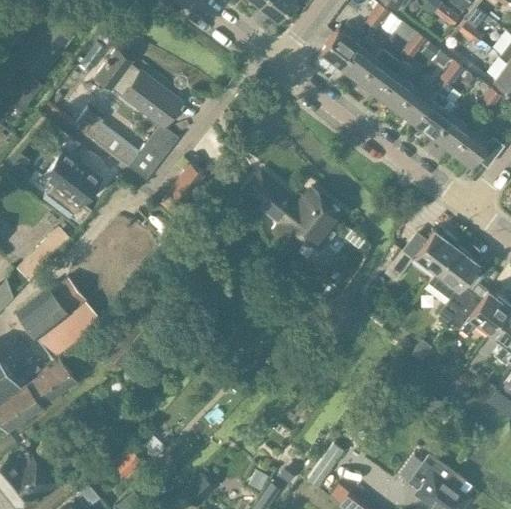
[(263,0),(259,6),(278,20),(293,0),(263,0)]
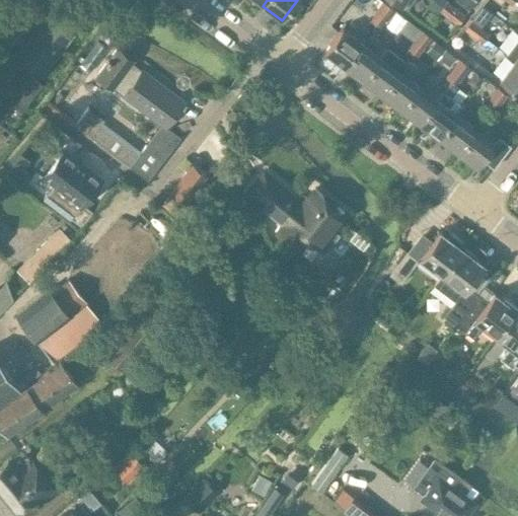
[(457,0),(456,3),(469,12),(478,0),(457,0)]
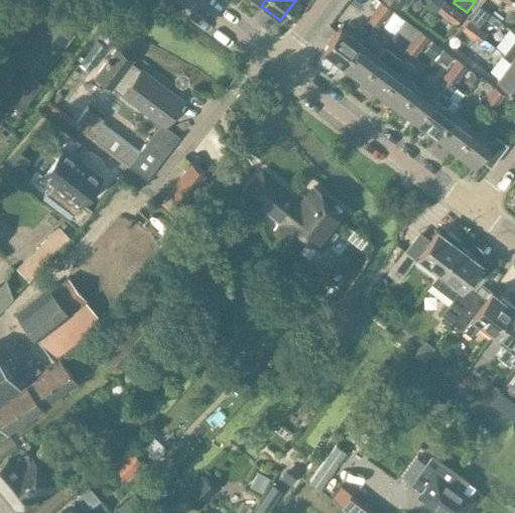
[(440,9),(459,23),(463,17),(444,4),(440,9)]
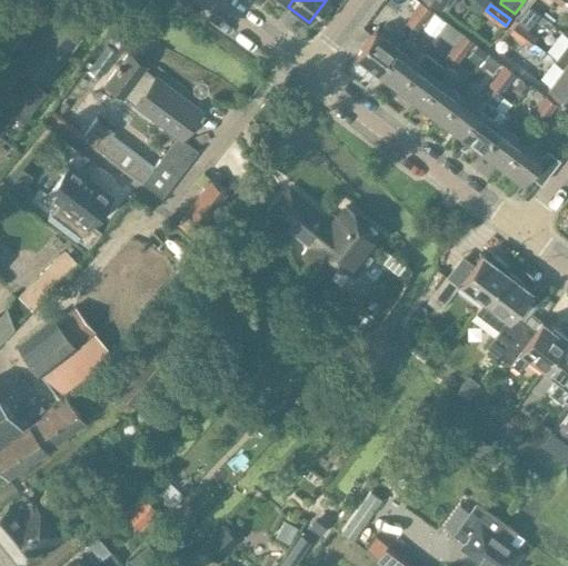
[(421,6),(414,16),(424,23),(431,13),(421,6)]
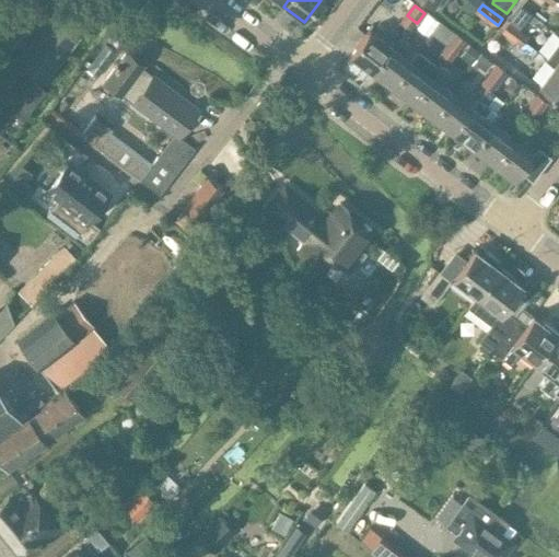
[(475,14),(495,30),(498,25),(478,10),(475,14)]
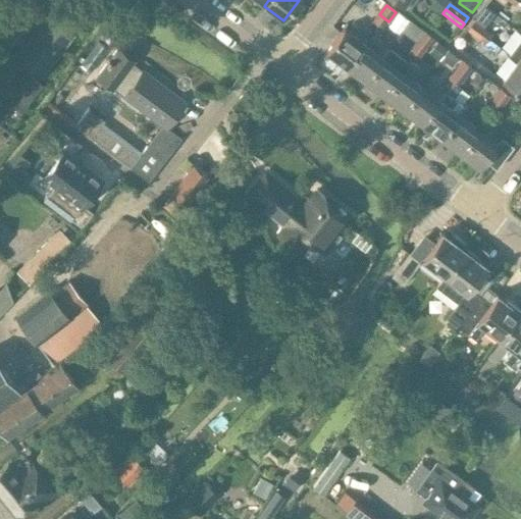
[(381,31),(388,21),(379,14),(372,23),(381,31)]
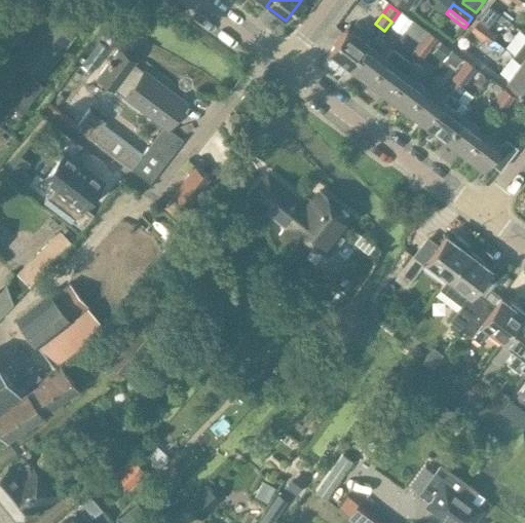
[(474,28),(492,42),(496,37),(478,23),(474,28)]
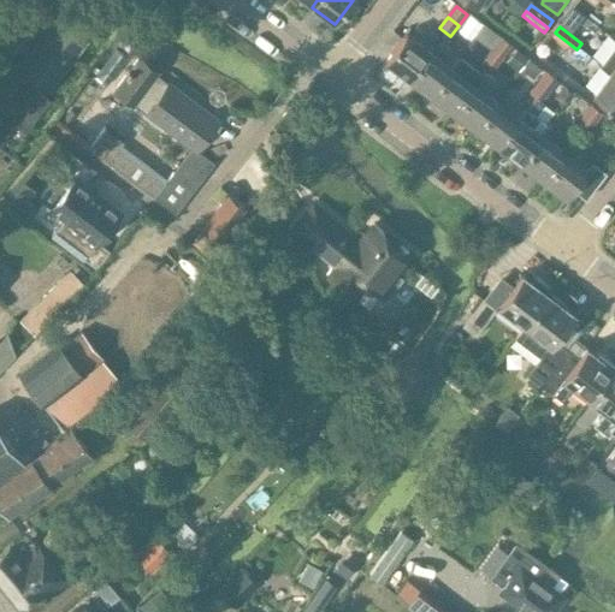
[(573,54),(577,49),(555,33),(551,39),(573,54)]
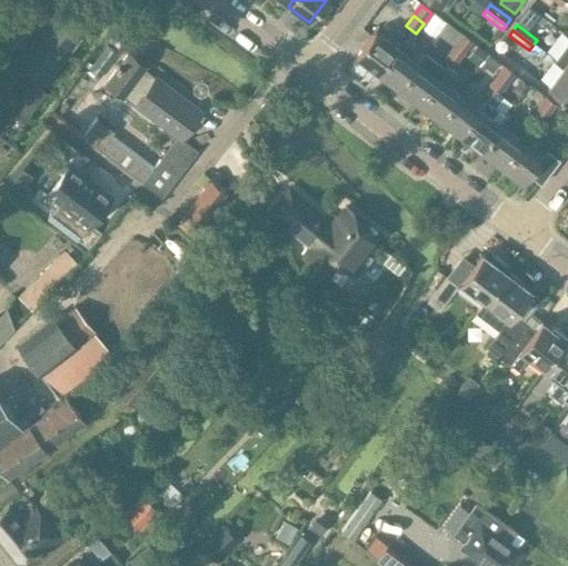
[(356,58),(377,73),(396,49),(375,33),(356,58)]
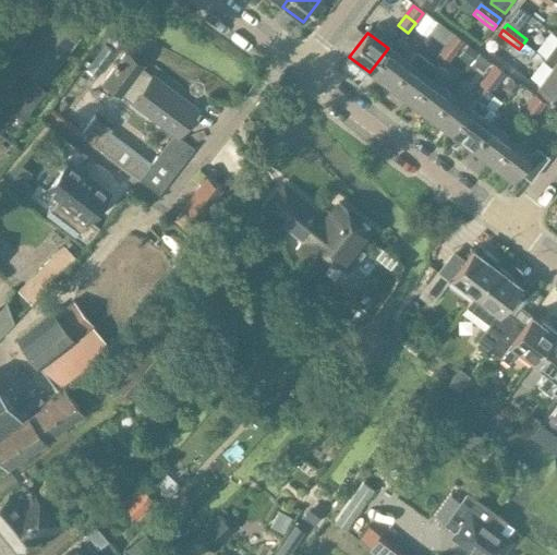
[(453,36),(447,46),(457,53),(464,44),(453,36)]
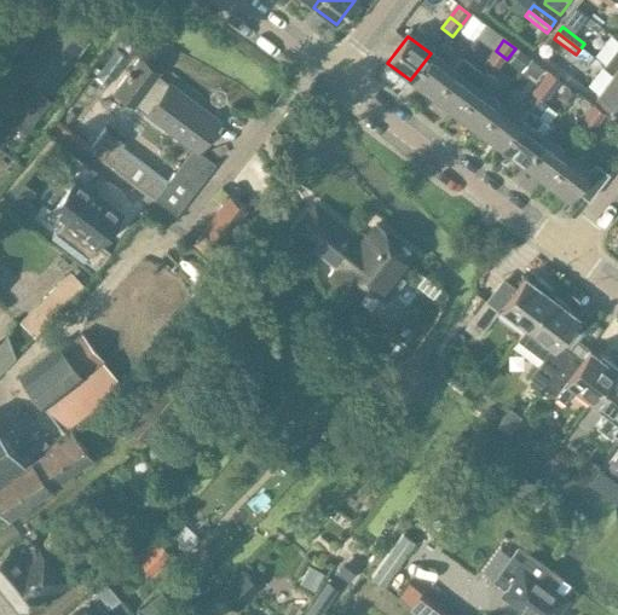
[(617,48),(604,68),(613,75),(617,77),(617,48)]
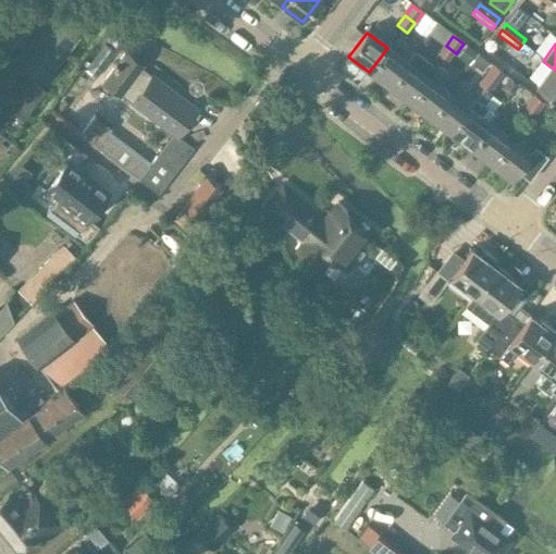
[(446,46),(439,56),(444,60),(446,62),(448,63),(456,53),(446,46)]
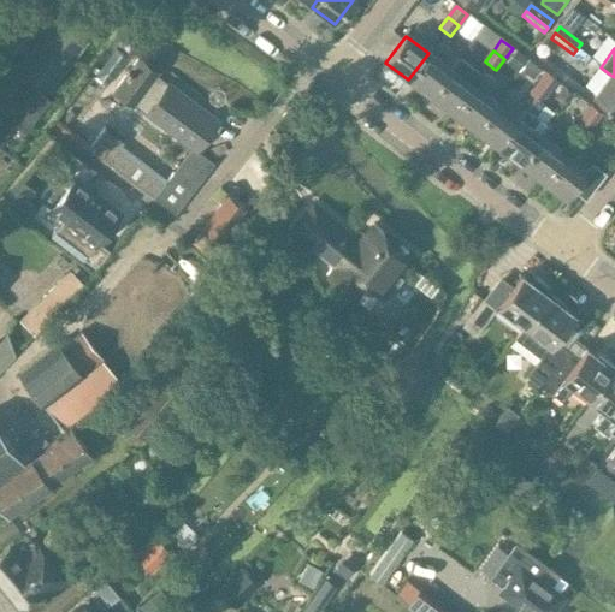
[(520,73),(528,60),(516,52),(507,64),(520,73)]
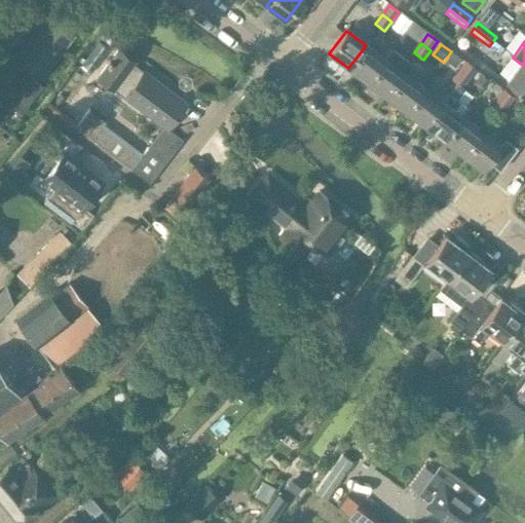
[(366,45),(348,68),(368,82),(385,61),(366,45)]
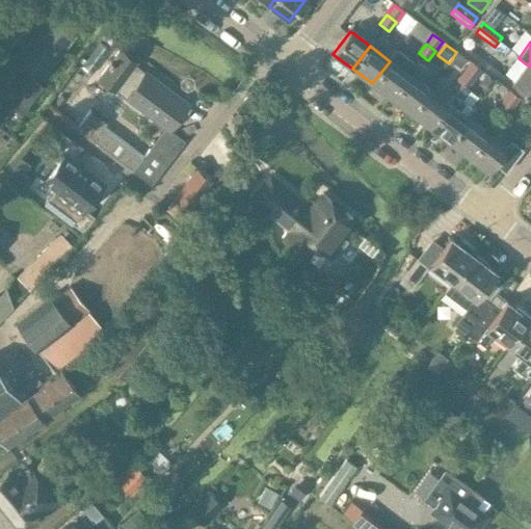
[(390,61),(372,83),(392,99),(417,65),(397,51),(390,61)]
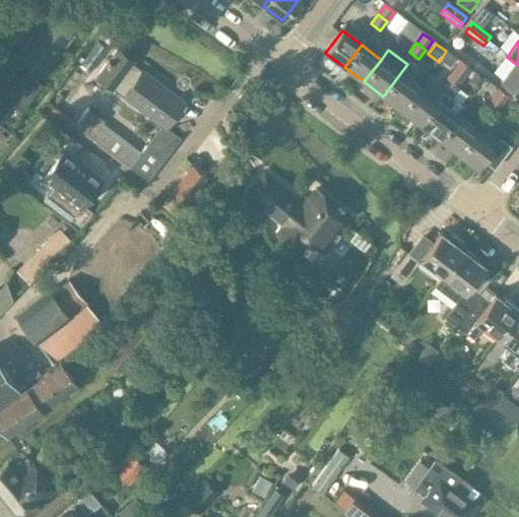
[(88,110),(75,127),(148,183),(181,140),(166,129),(185,105),(142,73),(141,75),(130,66),(133,62),(118,51),(98,78),(101,80),(98,84),(108,92),(111,87),(163,127),(140,156),(102,127),(105,122),(88,110)]
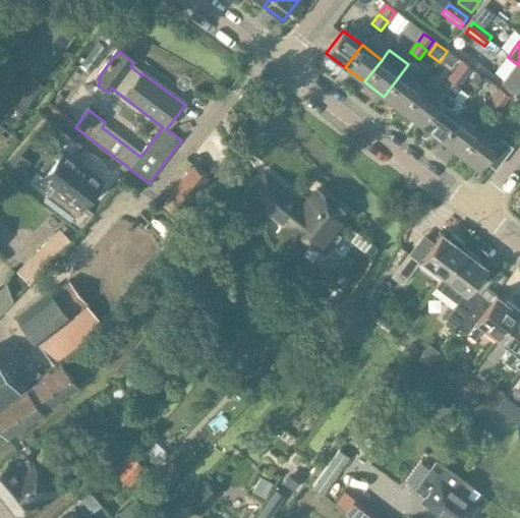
[(458,60),(448,52),(442,60),(452,67),(458,60)]
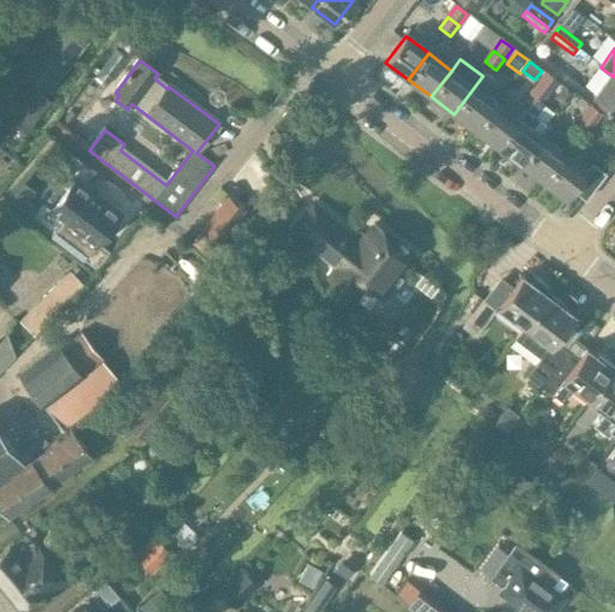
[(483,76),(454,114),(477,131),(496,105),(486,96),(496,83),(488,77),(492,71),(488,71),(485,75),(484,73),(483,76)]
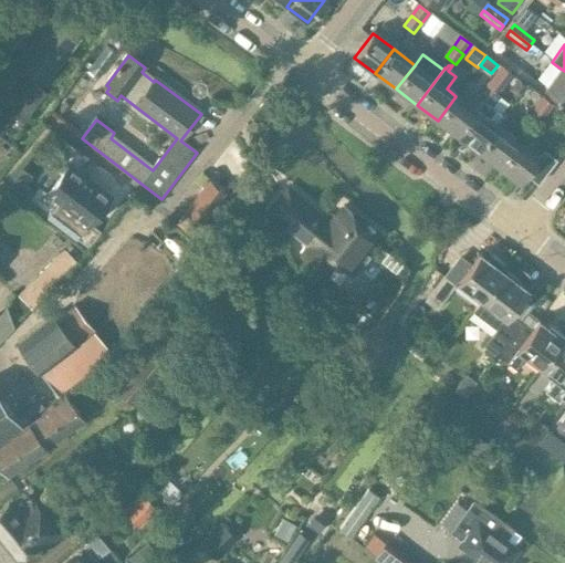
[(501,68),(494,77),(505,86),(513,76),(501,68)]
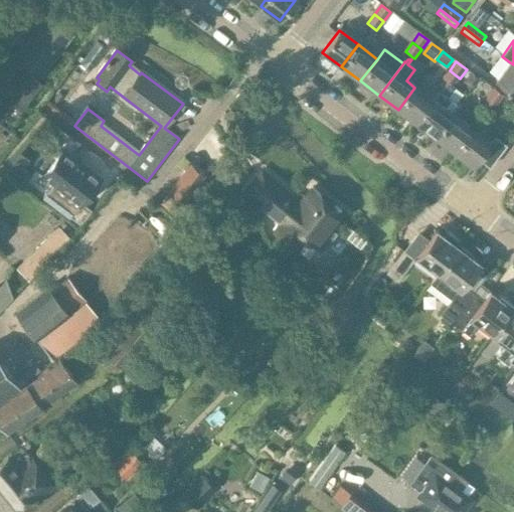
[(513,64),(510,62),(496,81),(513,95),(513,64)]
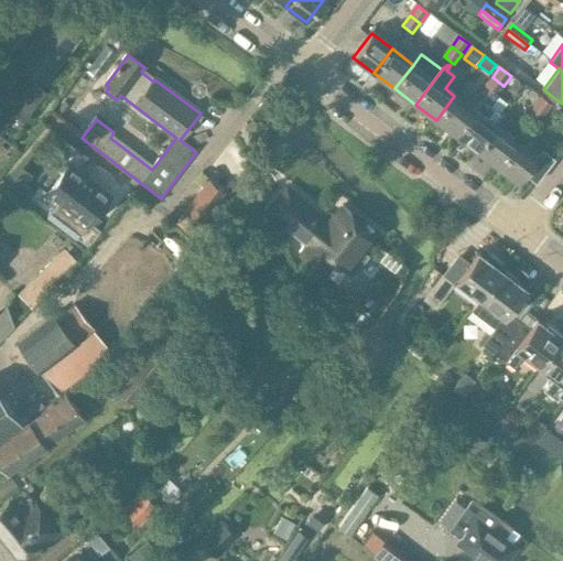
[(493,77),(485,87),(490,90),(498,97),(502,93),(500,92),(500,90),(504,86),(493,77)]
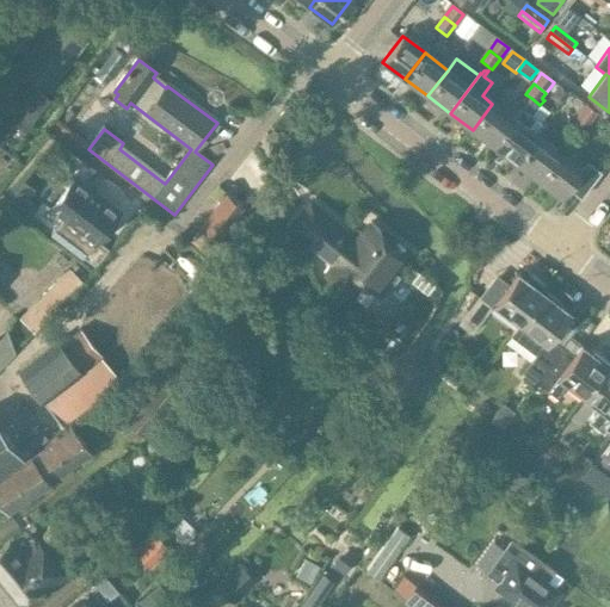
[(34,87),(14,111),(32,125),(53,101),(34,87)]
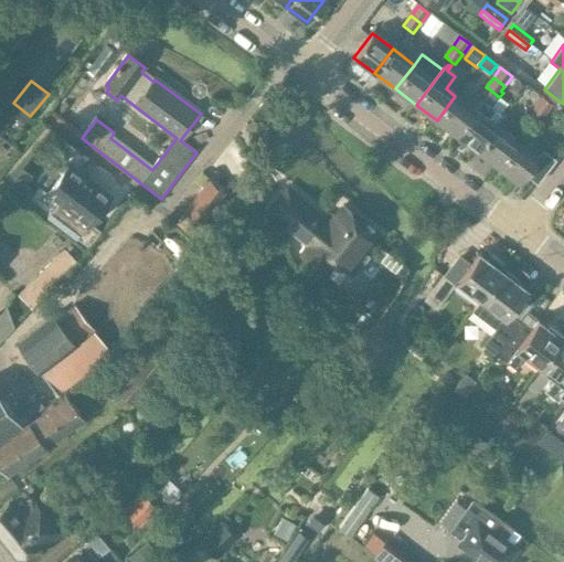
[(519,97),(527,87),(519,82),(511,92),(519,97)]
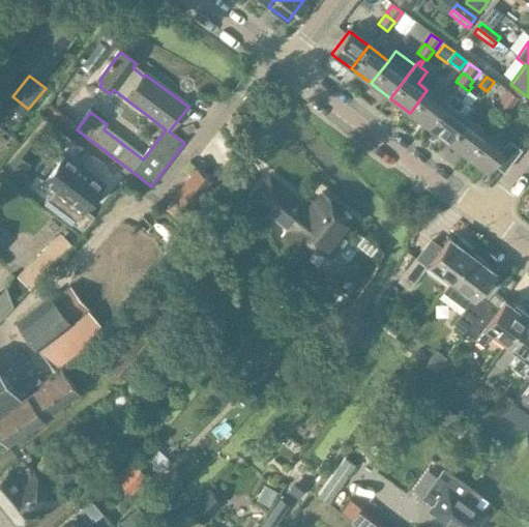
[(453,95),(429,126),(448,142),(465,119),(466,119),(459,113),(465,105),(462,103),(470,92),(468,91),(461,86),(461,85),(453,95)]
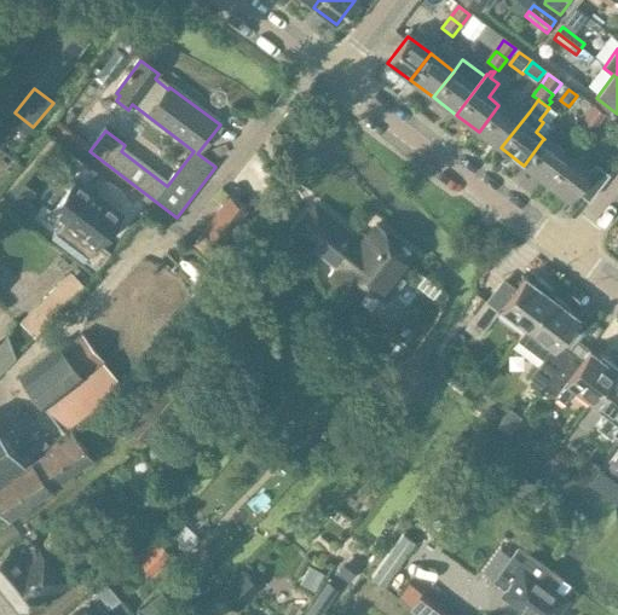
[(498,105),(479,132),(501,148),(530,111),(518,102),(509,112),(498,105)]
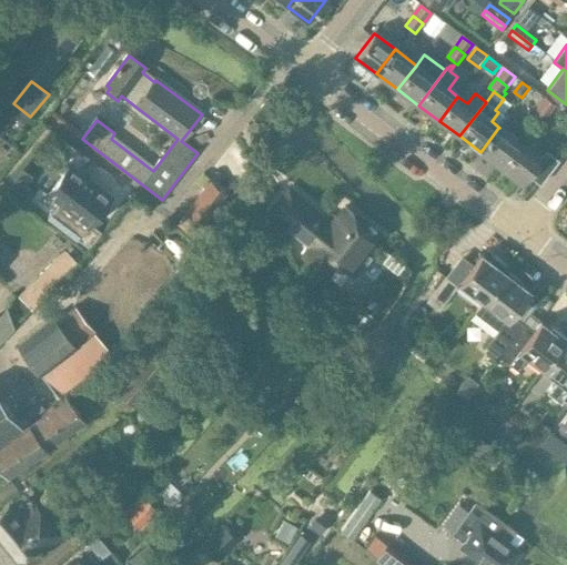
[(546,100),(538,109),(547,117),(555,107),(546,100)]
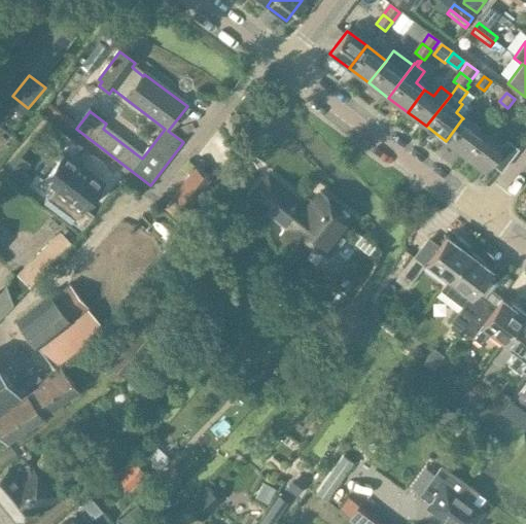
[(491,111),(500,117),(507,108),(499,101),(491,111)]
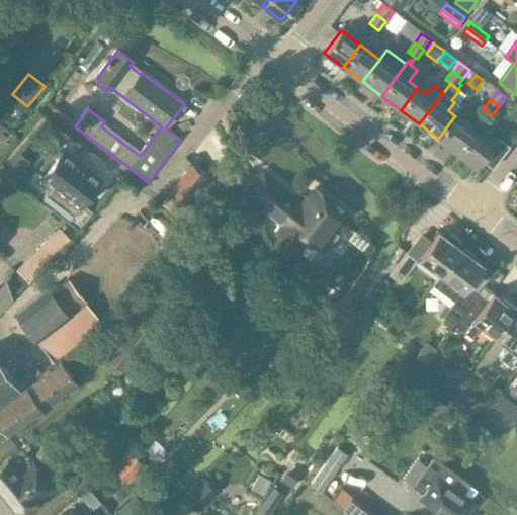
[(454,116),(438,139),(457,153),(474,131),(454,116)]
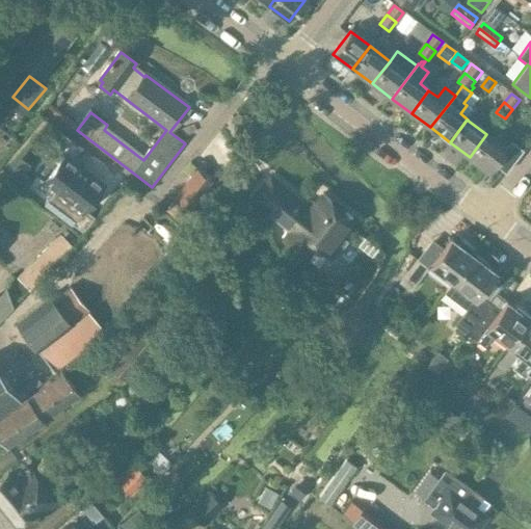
[(486,134),(470,157),(489,173),(495,165),(506,176),(525,153),(511,142),(506,149),(486,134)]
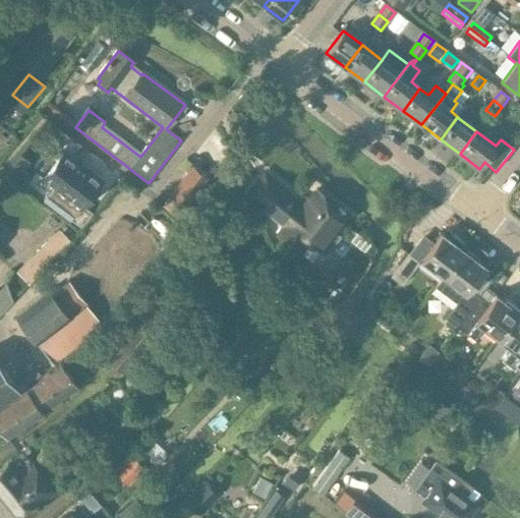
[(93,214),(83,207),(103,182),(64,153),(44,179),(55,187),(44,202),(70,222),(72,220),(81,227),(93,214)]
